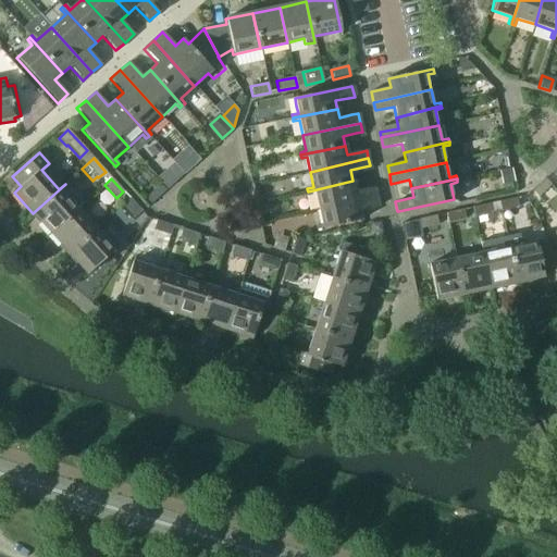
[(531,190),(539,198),(552,186),(544,178),(531,190)]
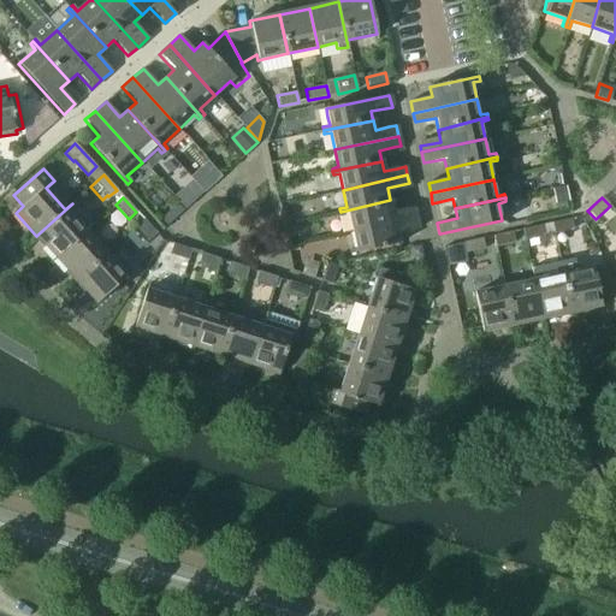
[(414,207),(407,209),(392,212),(390,200),(341,212),(341,215),(348,214),(351,231),(416,218),(414,207)]
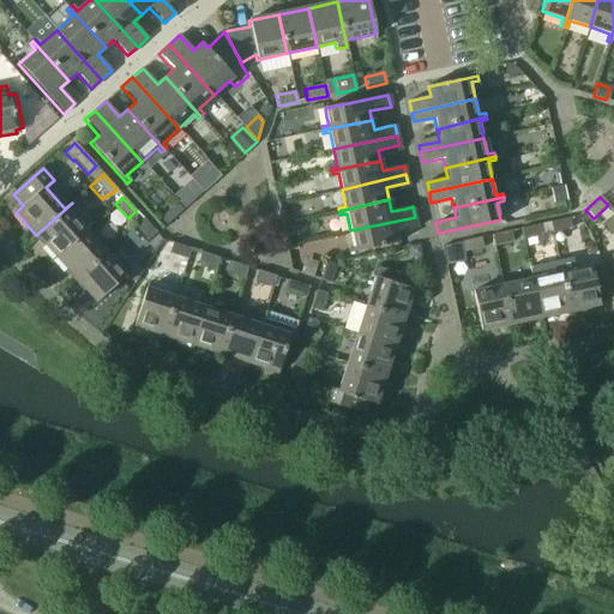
[(56,258),(85,232),(85,230),(92,224),(72,203),(36,235),(56,258)]
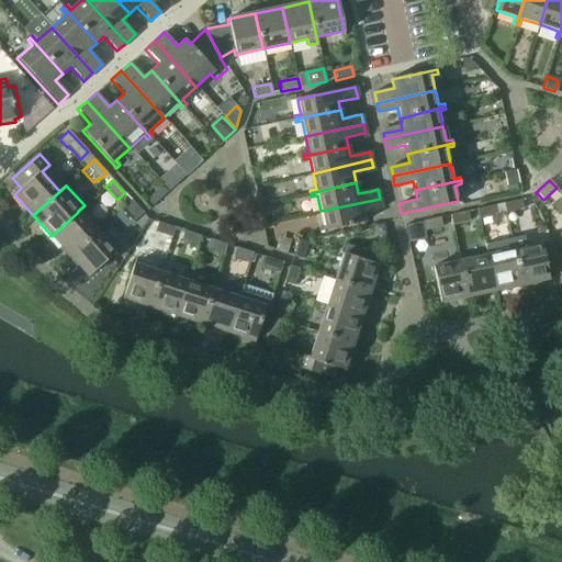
[(362,213),(375,210),(382,209),(380,199),(321,211),(324,226),(318,228),(318,232),(364,222),(362,213)]
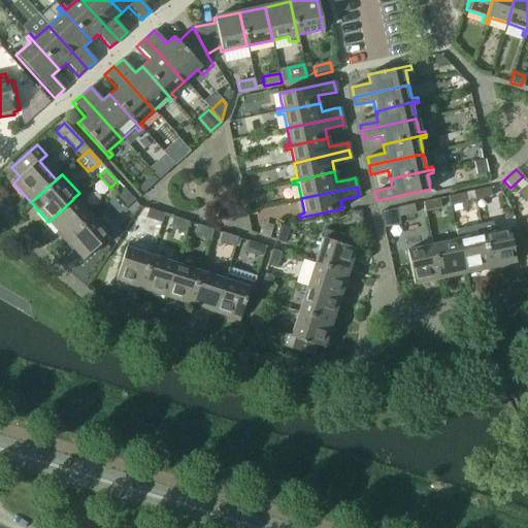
[(123,188),(116,194),(127,206),(134,200),(123,188)]
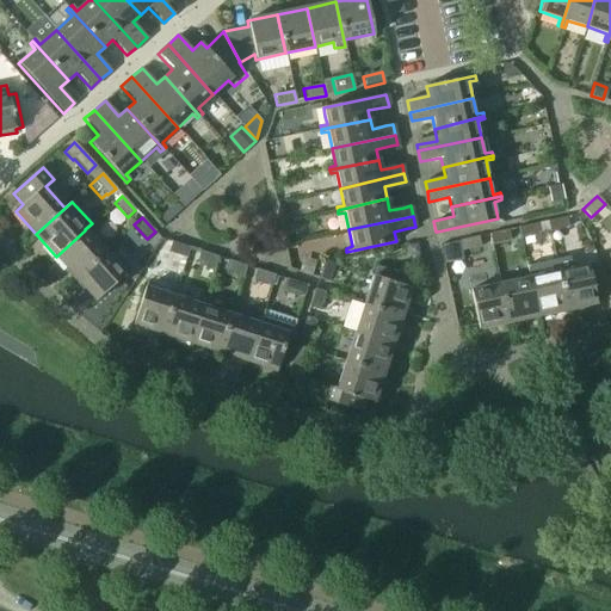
[(547,222),(549,233),(568,228),(566,217),(547,222)]
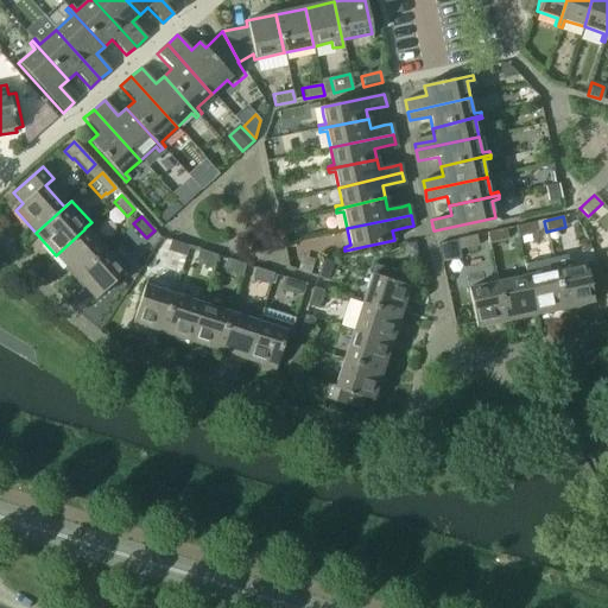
[(515,227),(518,238),(537,233),(534,222),(515,227)]
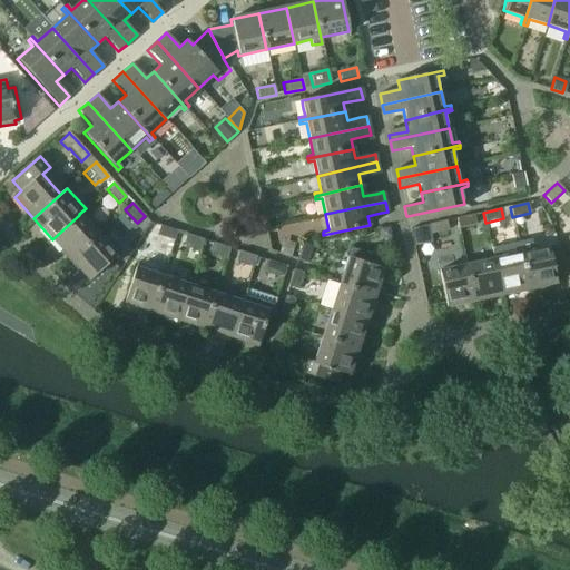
[(70,259),(98,235),(79,215),(52,239),(70,259)]
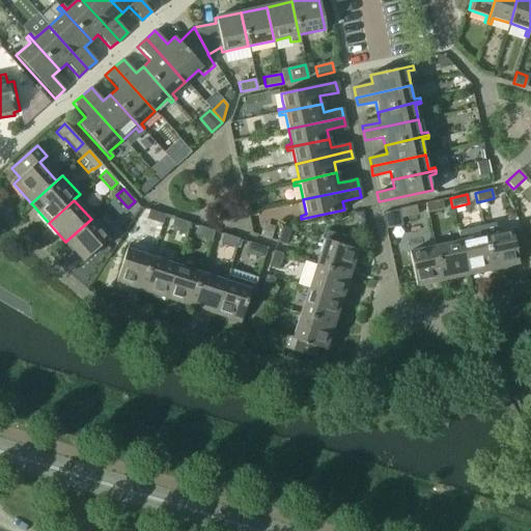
[(424,203),(426,213),(443,210),(441,200),(424,203)]
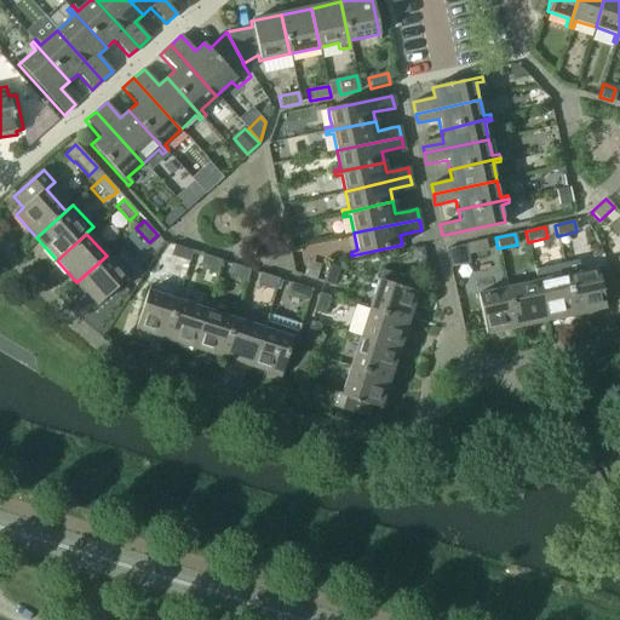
[(465,245),(468,254),(487,251),(484,240),(465,245)]
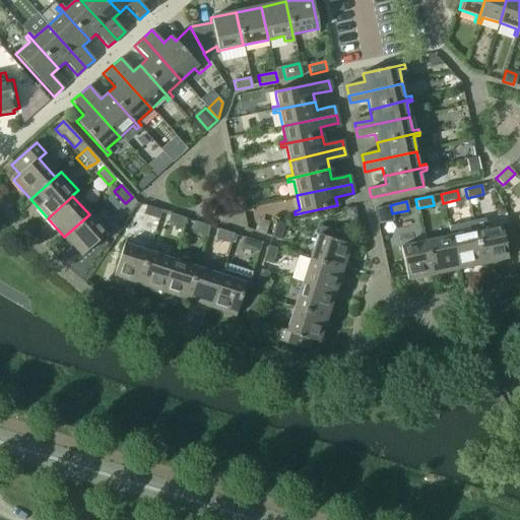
[(161,211),(145,206),(143,214),(158,219),(161,211)]
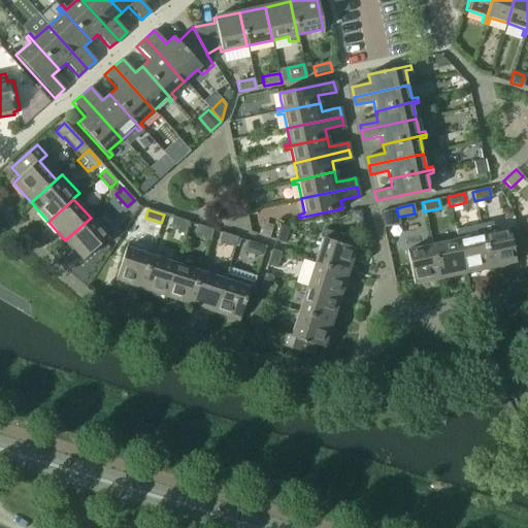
[(189,222),(172,217),(169,226),(186,231),(189,222)]
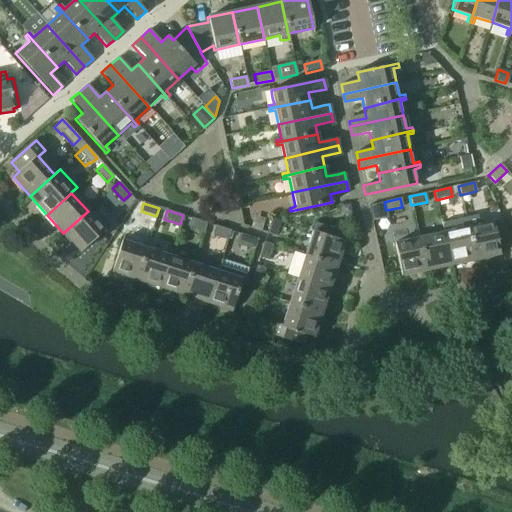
[(88,211),(63,233),(80,252),(104,230),(88,211)]
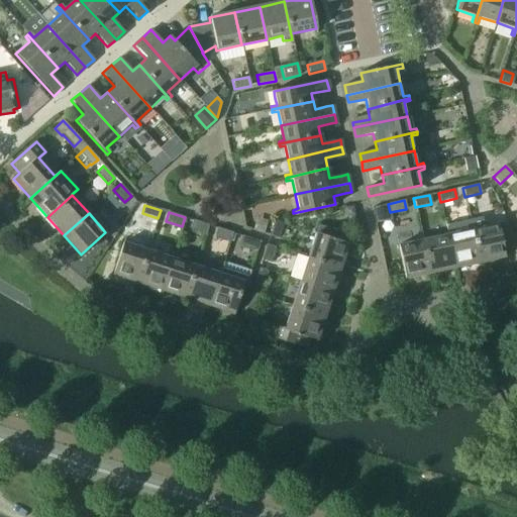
[(454,268),(479,263),(470,218),(458,221),(460,232),(447,235),(454,268)]
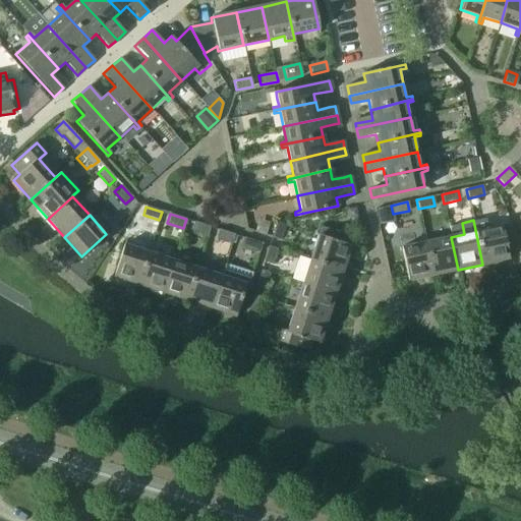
[(474,220),(473,220),(482,265),(508,259),(507,255),(520,250),(510,224),(501,226),(476,231),(474,220)]
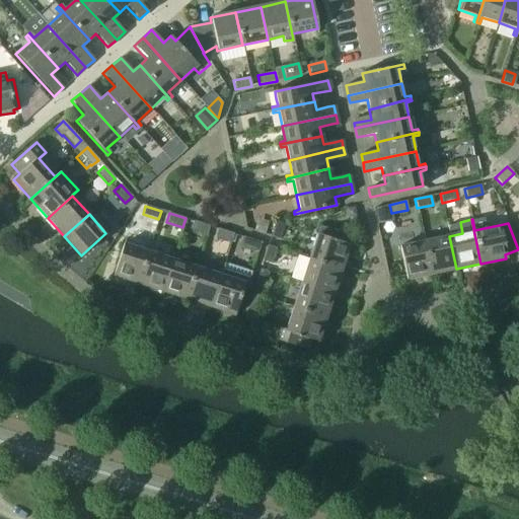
[(210,226),(194,221),(191,230),(207,235),(210,226)]
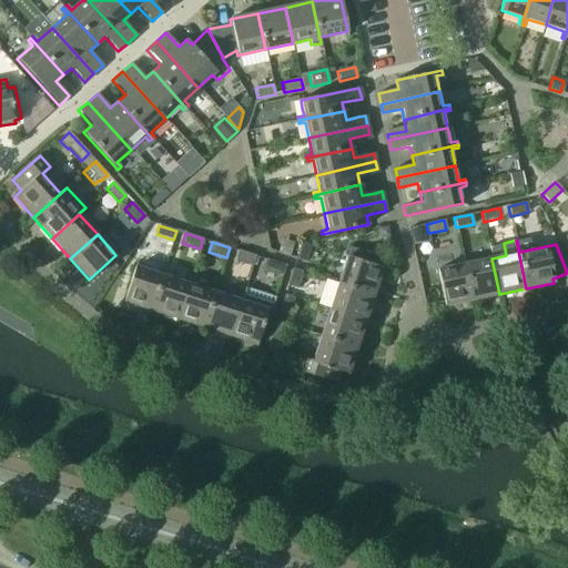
[(301,242),(295,259),(305,262),(311,245),(301,242)]
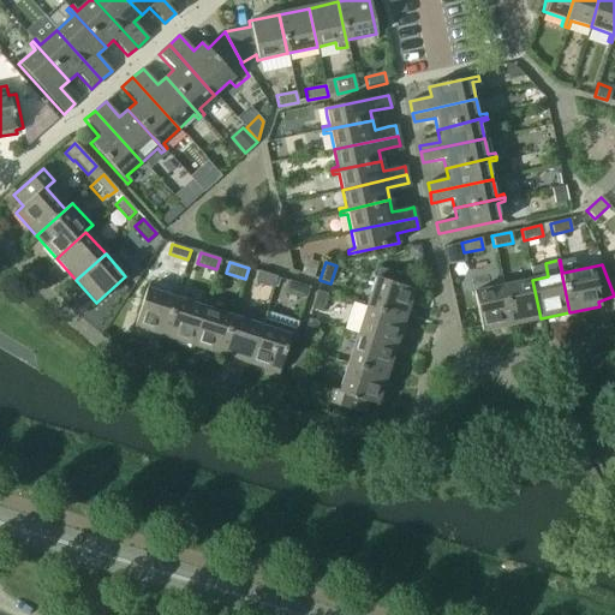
[(365,306),(404,318),(413,290),(408,288),(411,279),(378,268),(365,306)]
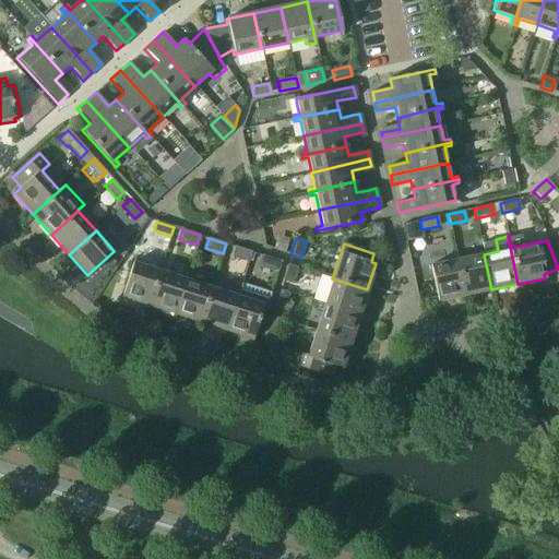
[(251,252),(235,247),(232,257),(249,262),(251,252)]
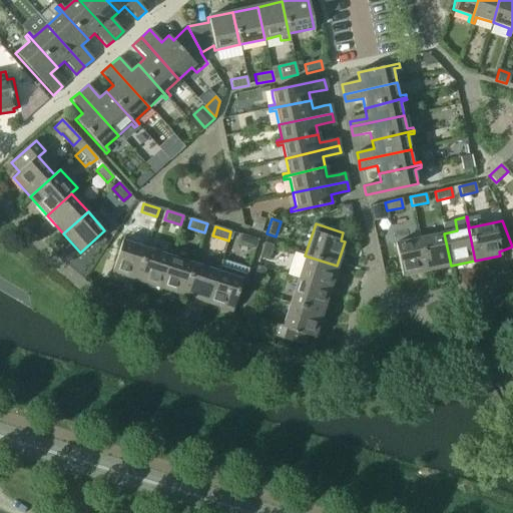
[(426,271),(451,266),(444,233),(419,238),(426,271)]
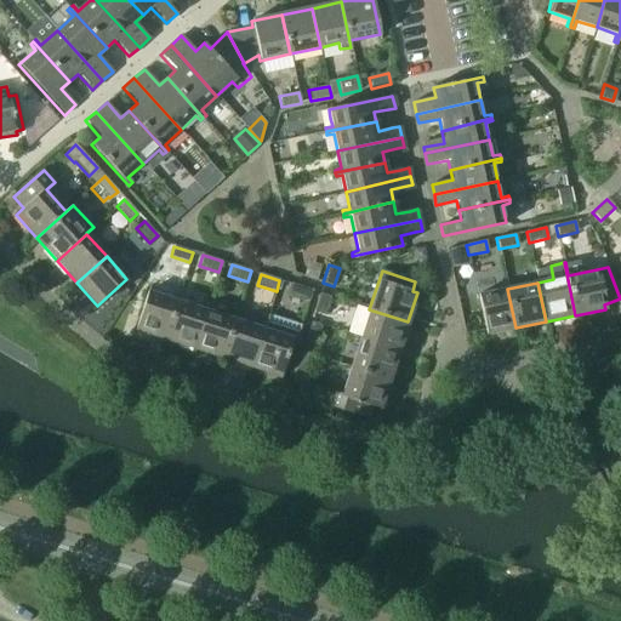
[(309,290),(290,284),(286,294),(306,301),(309,290)]
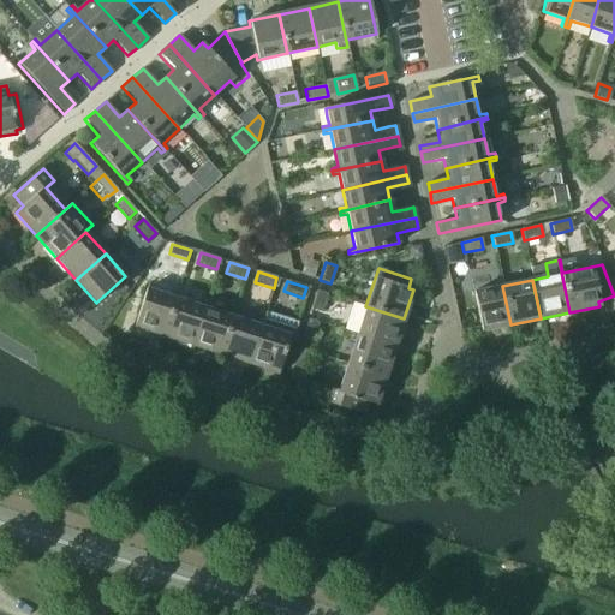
[(481,330),(511,324),(502,286),(472,292),(481,330)]
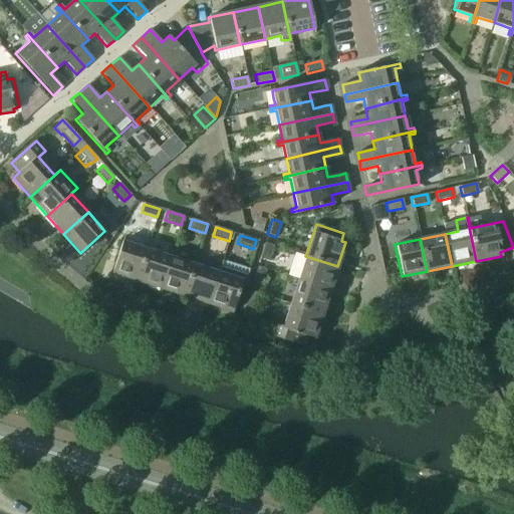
[(137,281),(147,249),(121,241),(111,272),(137,281)]
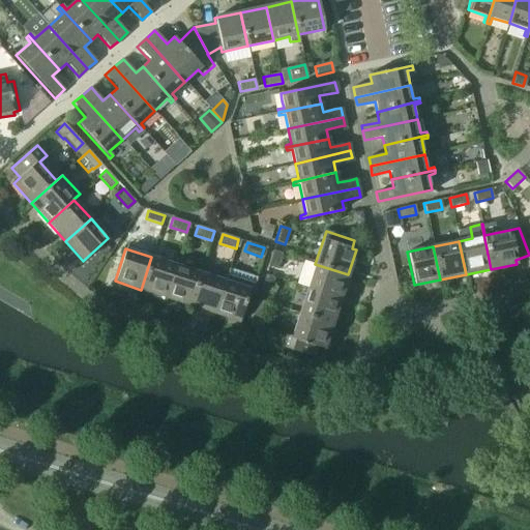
[(273,251),(267,267),(276,270),(282,254),(273,251)]
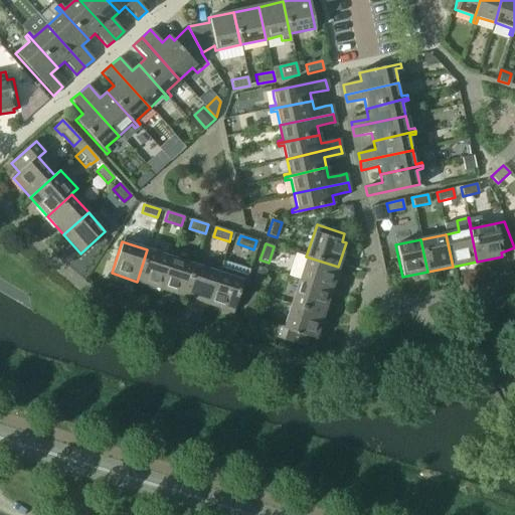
[(161,289),(171,258),(147,249),(137,282),(161,289)]
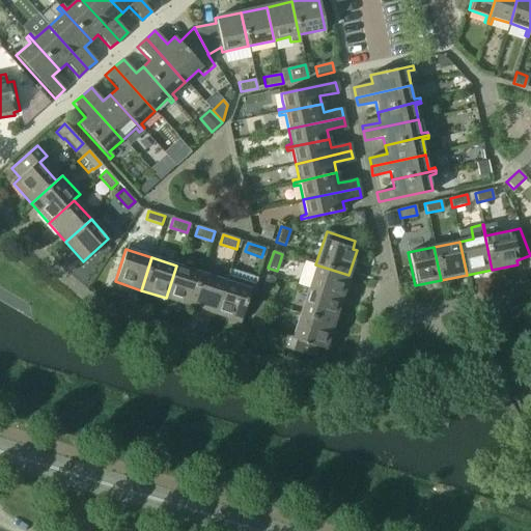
[(341,300),(348,275),(315,264),(308,289),(341,300)]
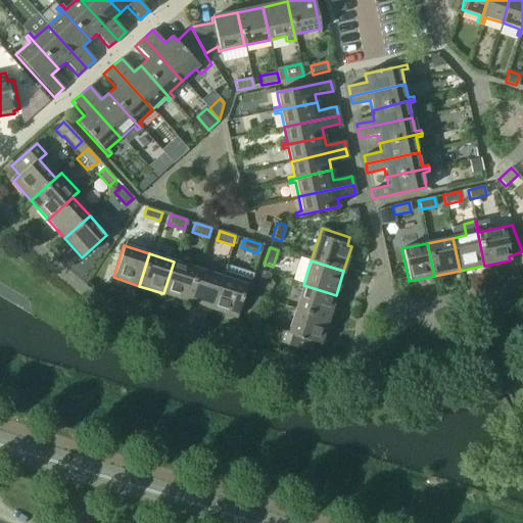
[(188,301),(198,270),(174,262),(163,293),(188,301)]
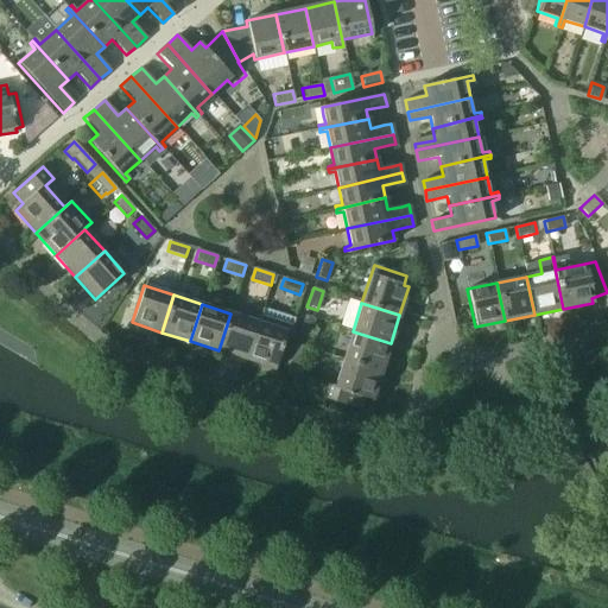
[(247,360),(263,308),(261,308),(257,322),(230,314),(219,350),(247,360)]
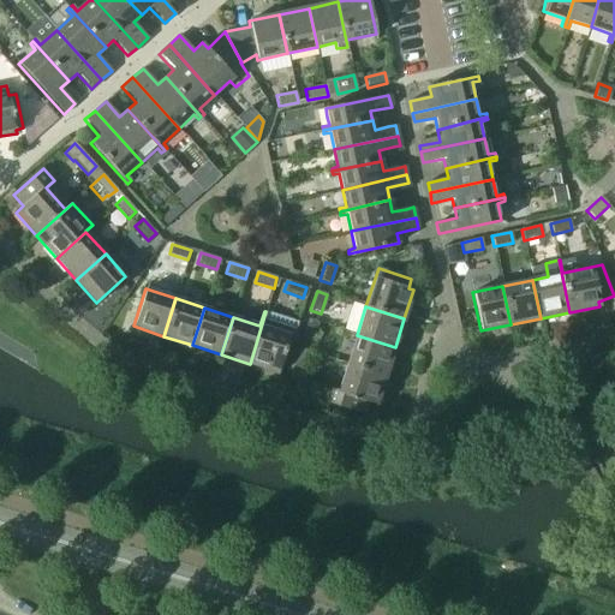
[(266,311),(250,364),(278,372),(290,335),(293,336),(298,322),(266,311)]
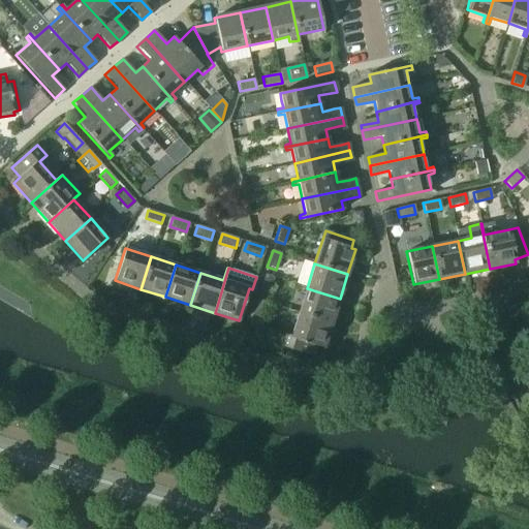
[(265,275),(259,290),(269,293),(274,278),(265,275)]
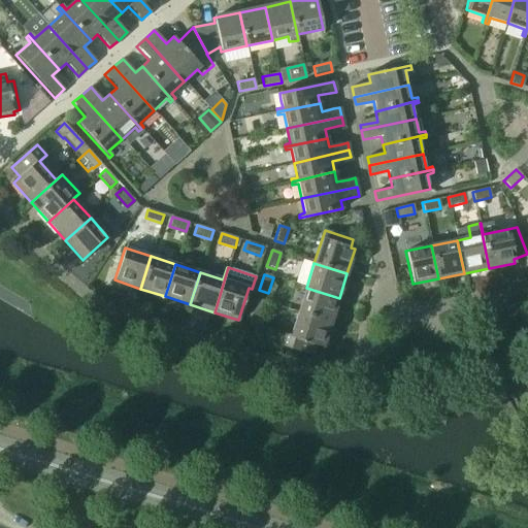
[(331,322),(339,298),(306,288),(298,311),(331,322)]
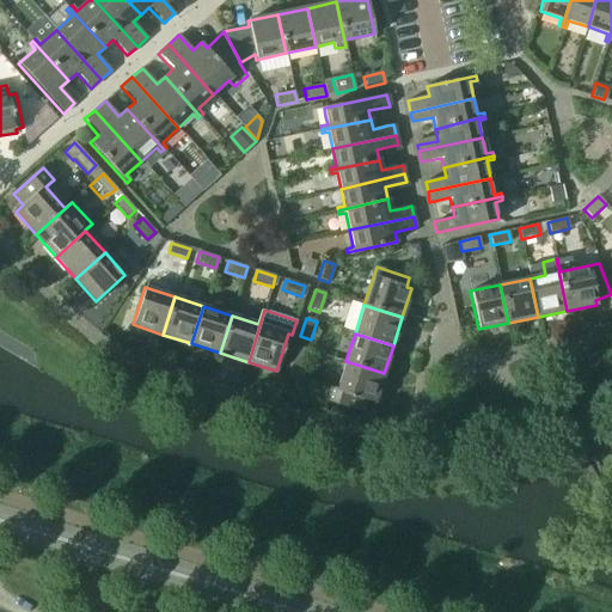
[(297,347),(291,365),(301,368),(307,350),(297,347)]
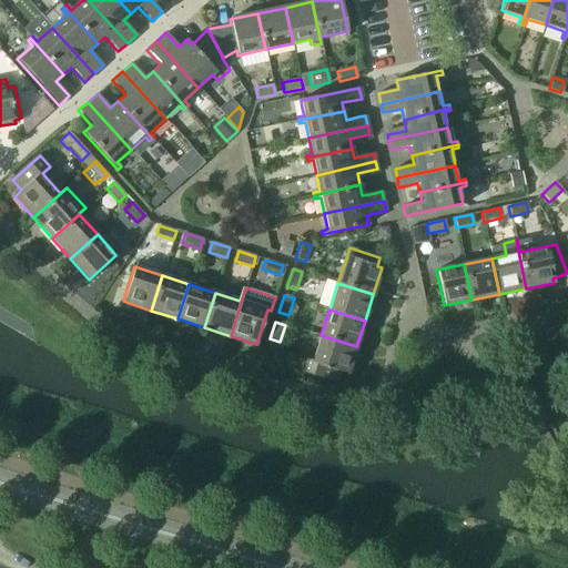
[(347,374),(356,346),(321,335),(313,361),(304,358),(300,371),(335,382),(338,371),(347,374)]
